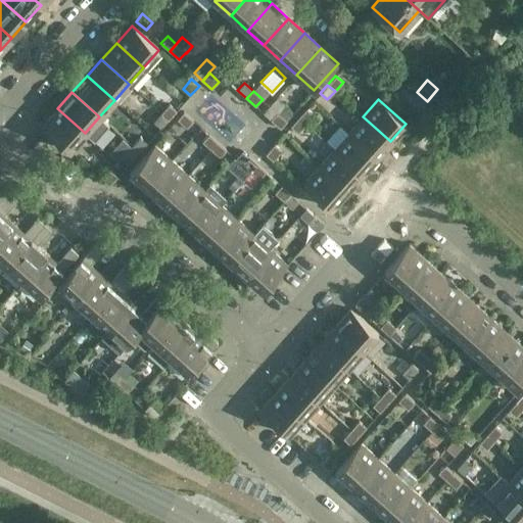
[(161,112),(169,120),(177,110),(169,103),(161,112)]
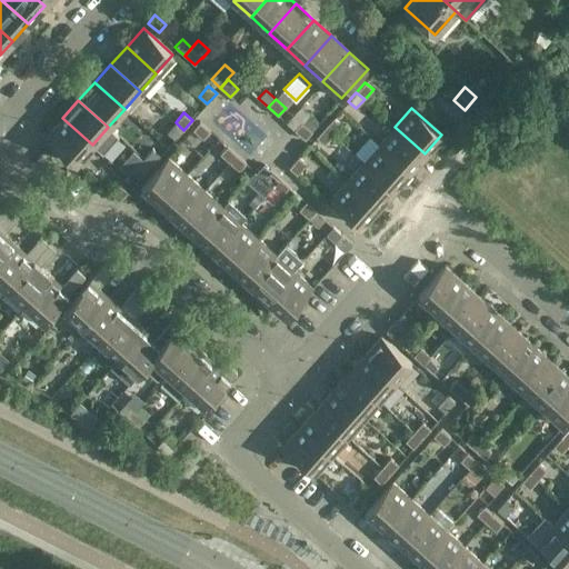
[(92,145),(62,118),(46,137),(76,163),(92,145)]
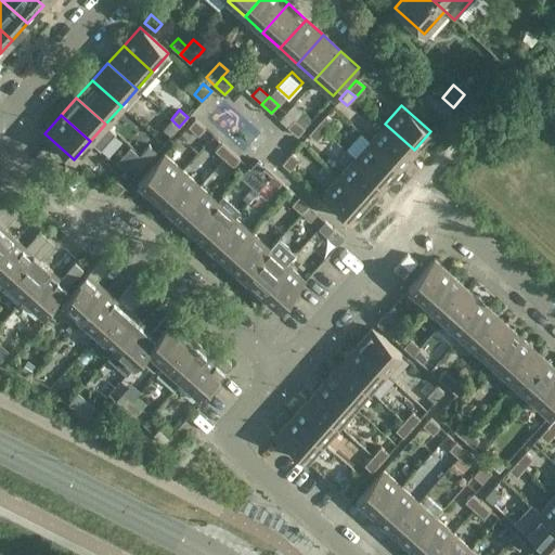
[(317,125),(324,132),(333,123),(325,115),(317,125)]
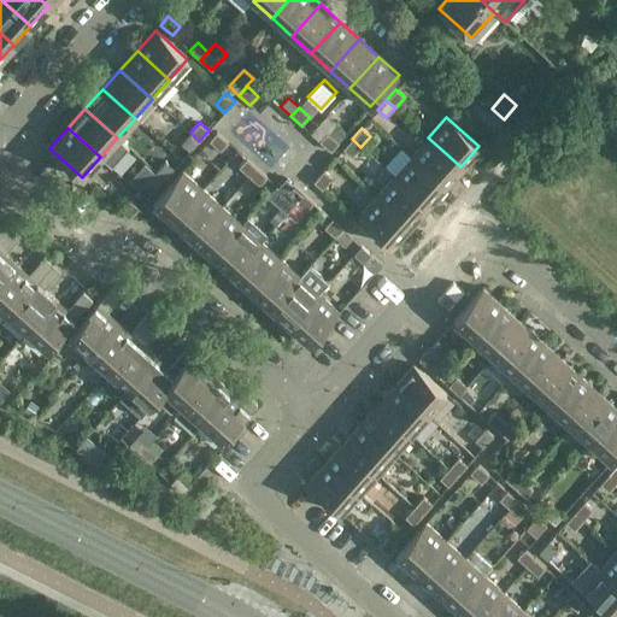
[(216,131),(209,140),(221,151),(228,142),(216,131)]
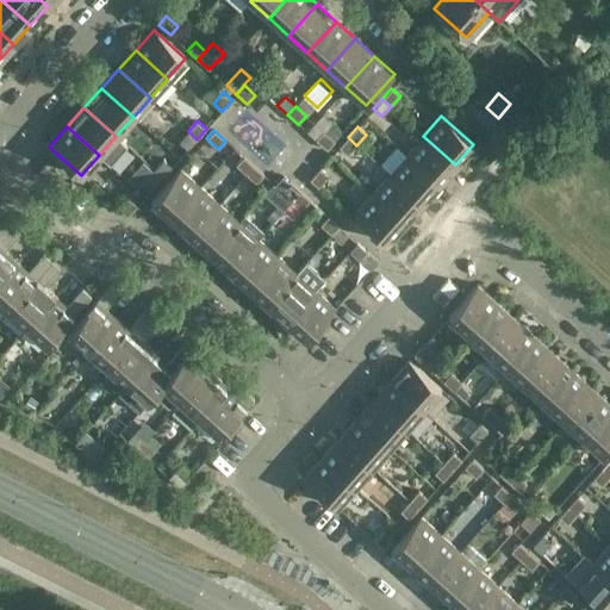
[(179,142),(188,150),(197,139),(188,131),(179,142)]
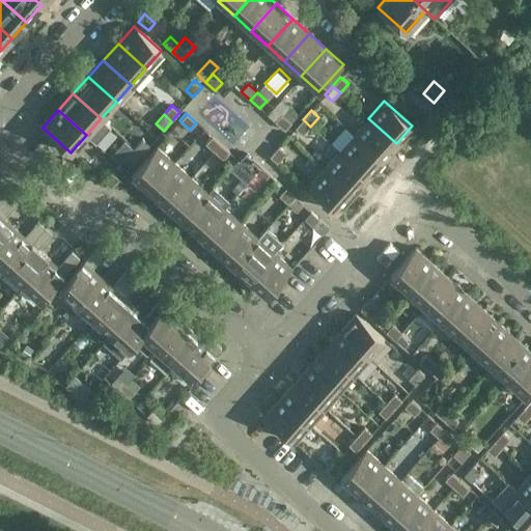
[(275,121),(284,131),(291,123),(281,114),(275,121)]
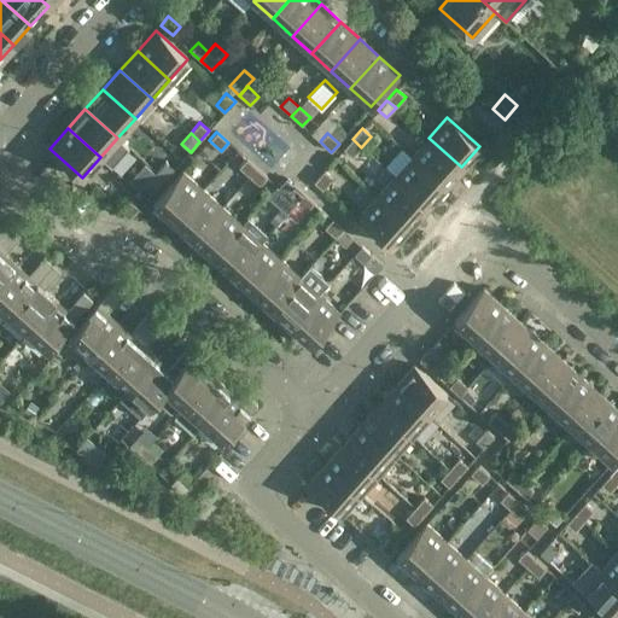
[(461,167),(429,138),(412,157),(444,186),(461,167)]
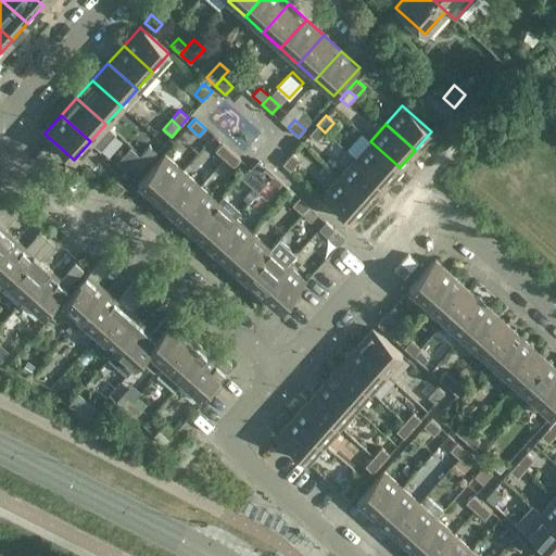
[(317,125),(308,135),(316,141),(325,133),(317,125)]
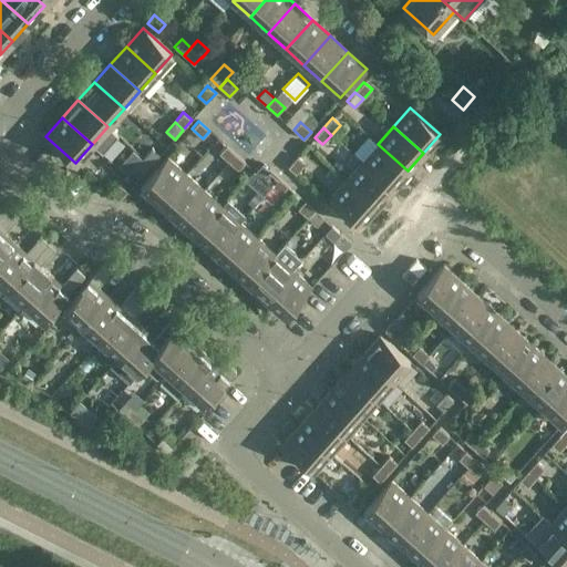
[(408,171),(378,144),(361,162),(391,188),(408,171)]
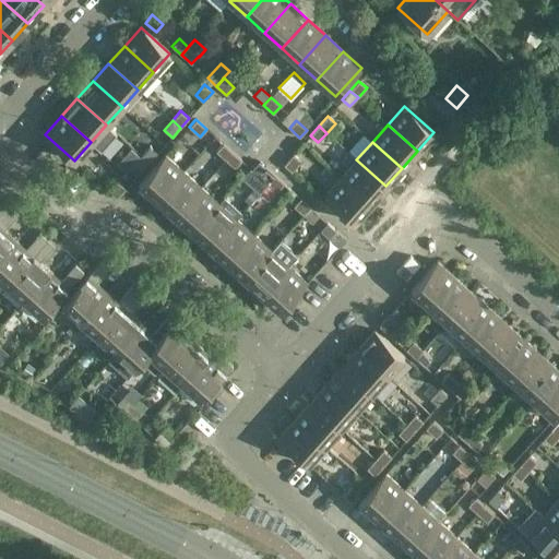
[(232,152),(223,143),(215,151),(225,159),(232,152)]
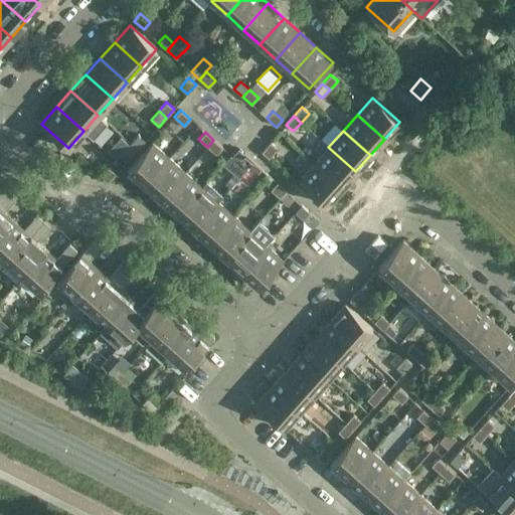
[(130,144),(137,150),(145,142),(137,135),(130,144)]
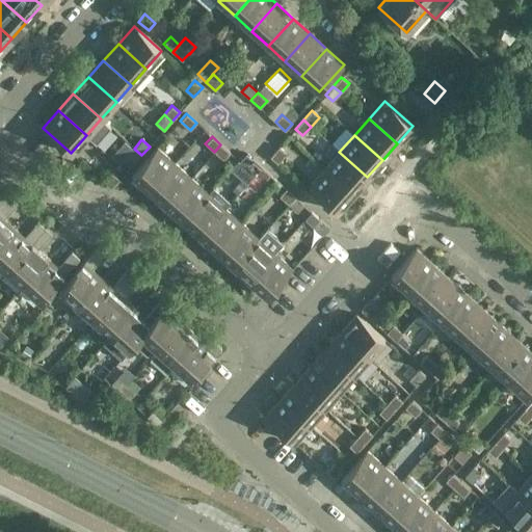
[(220,144),(214,152),(223,160),(230,153),(220,144)]
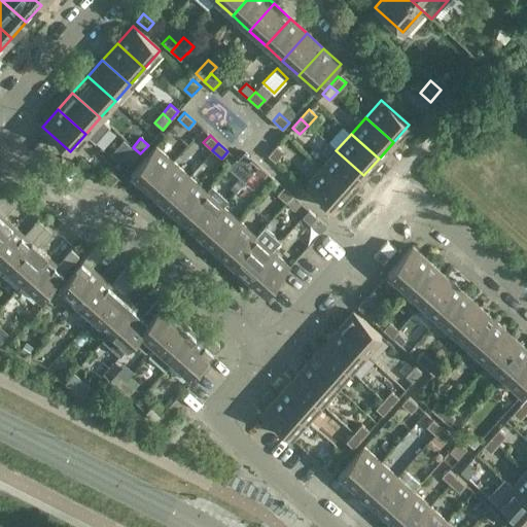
[(284,152),(276,145),(267,154),(275,162),(284,152)]
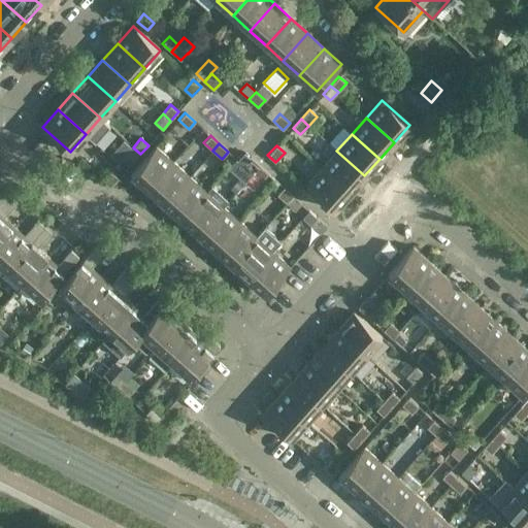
[(156,146),(130,173),(147,189),(172,162),(156,146)]
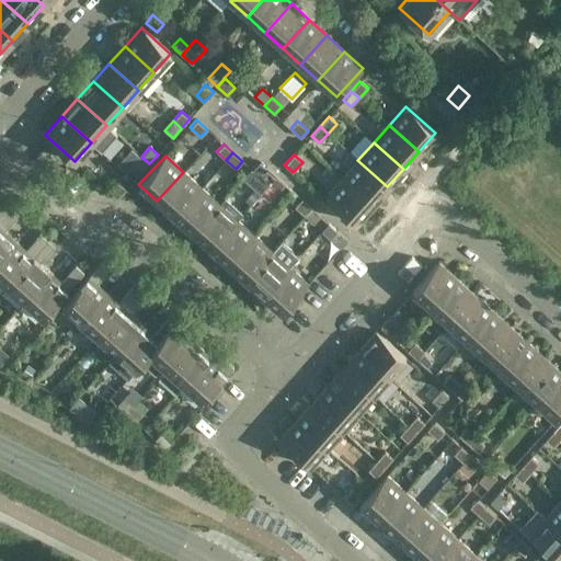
[(133,165),(140,173),(149,163),(141,157),(133,165)]
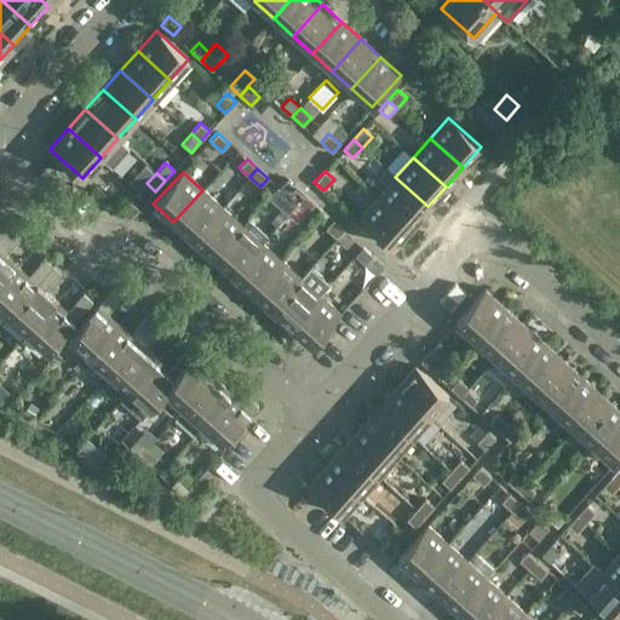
[(395,177),(378,196),(411,225),(428,206),(395,177)]
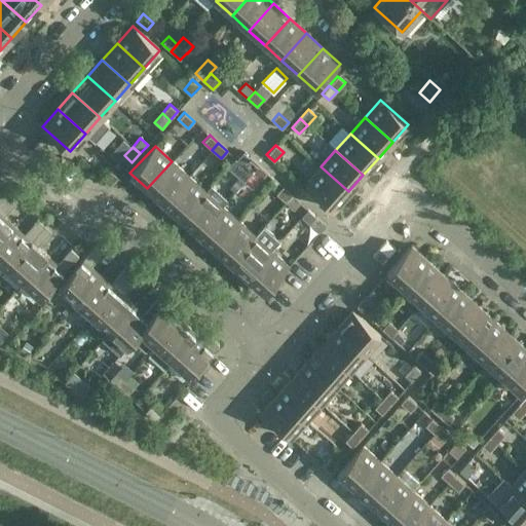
[(258,164),(250,156),(242,163),(252,172),(258,164)]
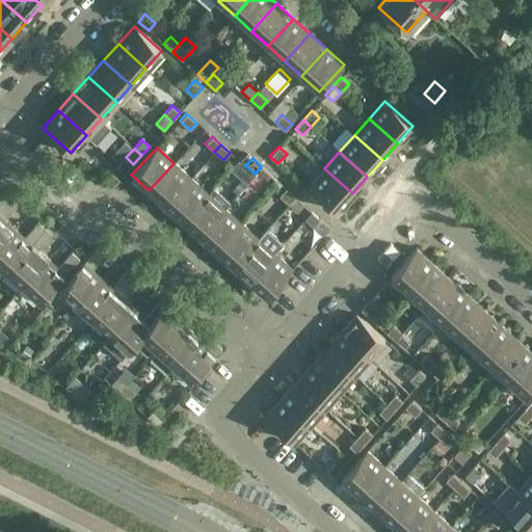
[(174,163),(149,190),(165,206),(190,178),(174,163)]
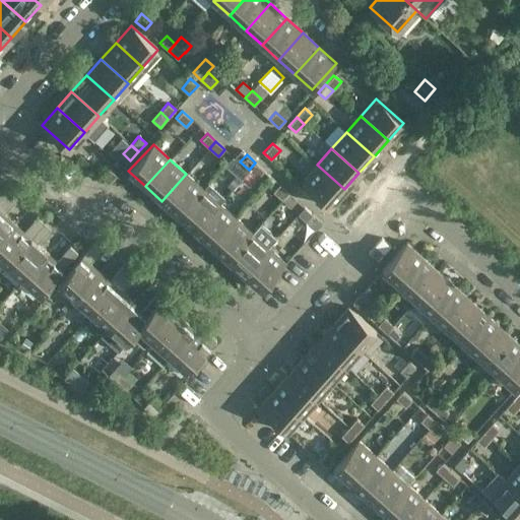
[(255,163),(249,170),(258,178),(264,171),(255,163)]
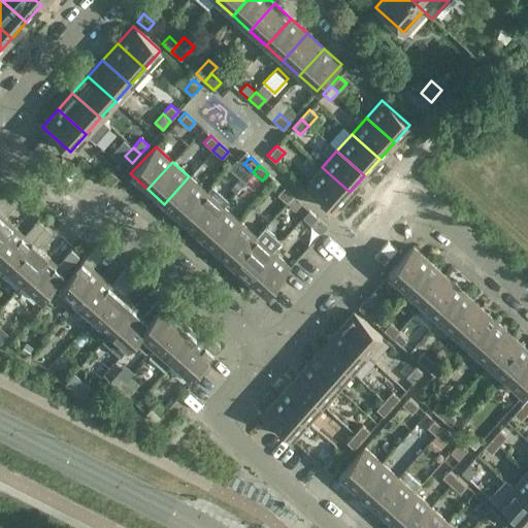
[(350,192),(322,167),(306,185),(334,209),(350,192)]
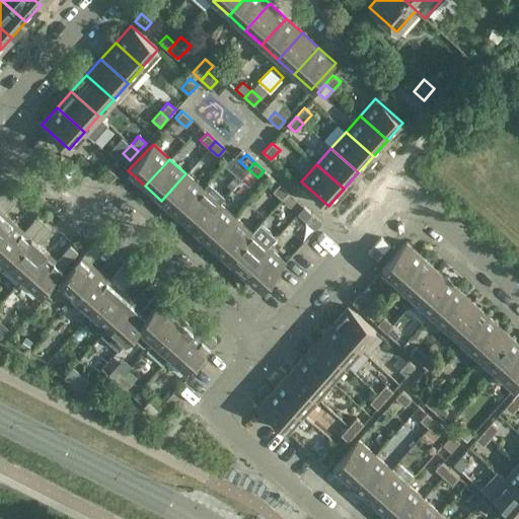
[(109,168),(101,178),(108,184),(117,175),(109,168)]
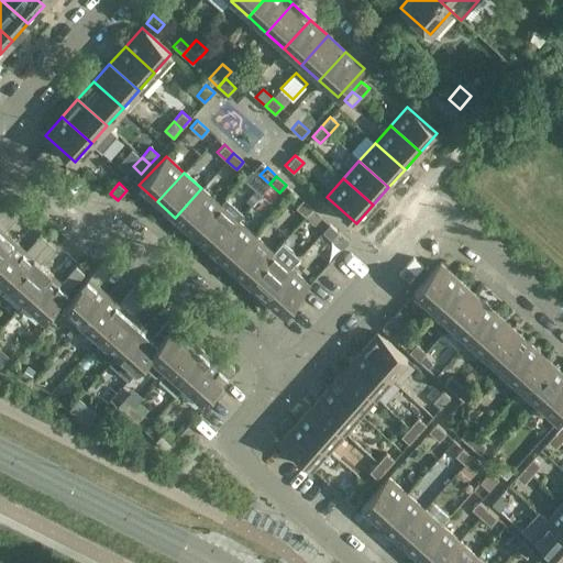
[(201,188),(175,218),(192,233),(220,203),(201,188)]
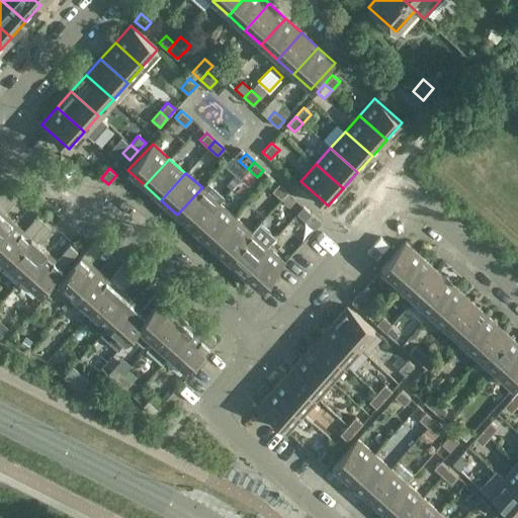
[(287,191),(278,183),(272,190),(280,198),(287,191)]
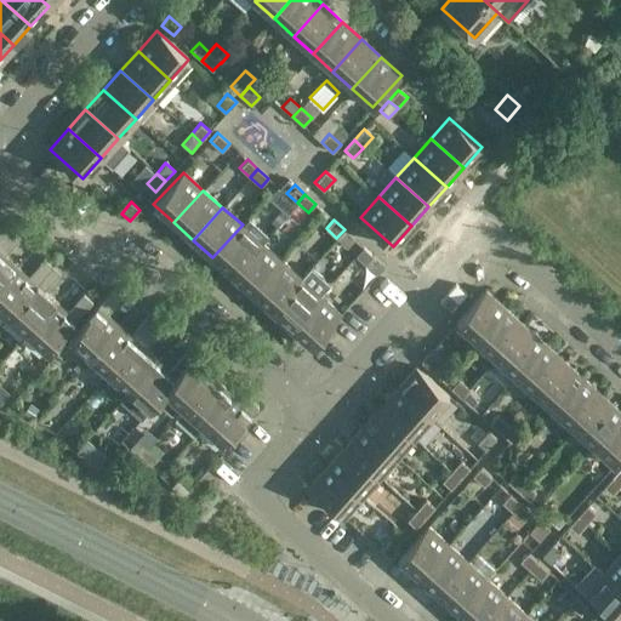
[(0,244),(13,231),(5,223),(0,228),(0,244)]
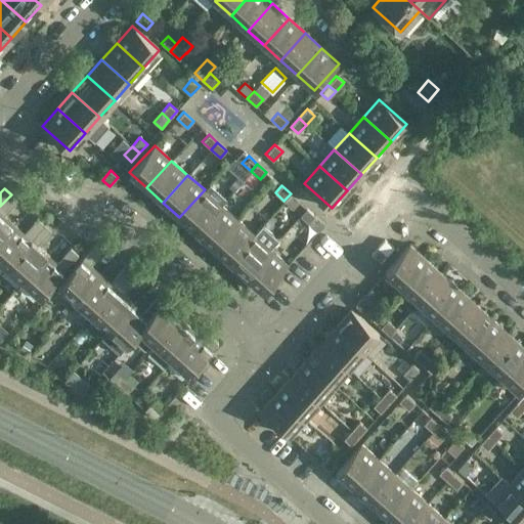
[(205,189),(179,217),(197,232),(221,205),(205,189)]
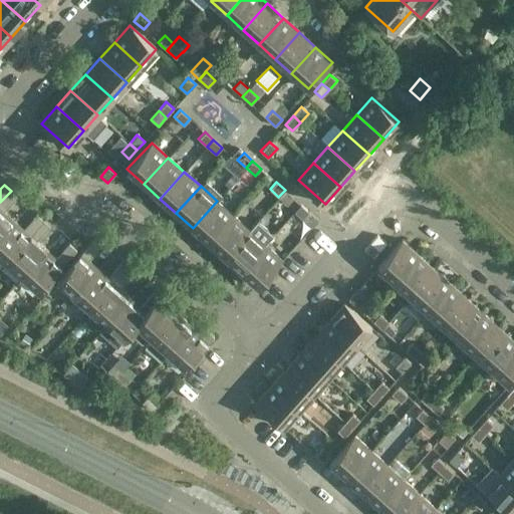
[(285,190),(278,197),(287,205),(294,198),(285,190)]
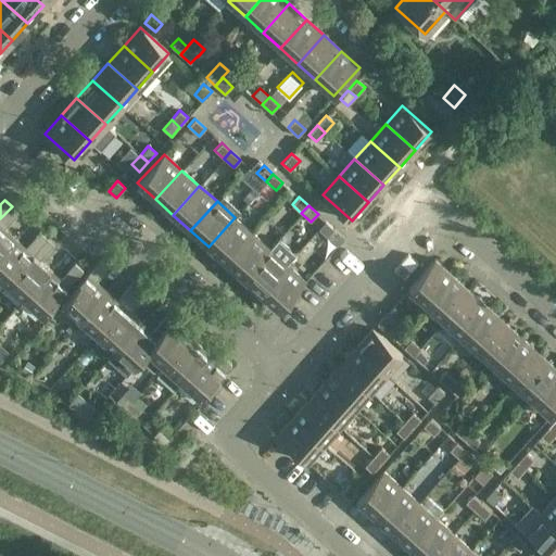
[(12,206),(0,218),(0,254),(14,238),(4,228),(19,213),(12,206)]
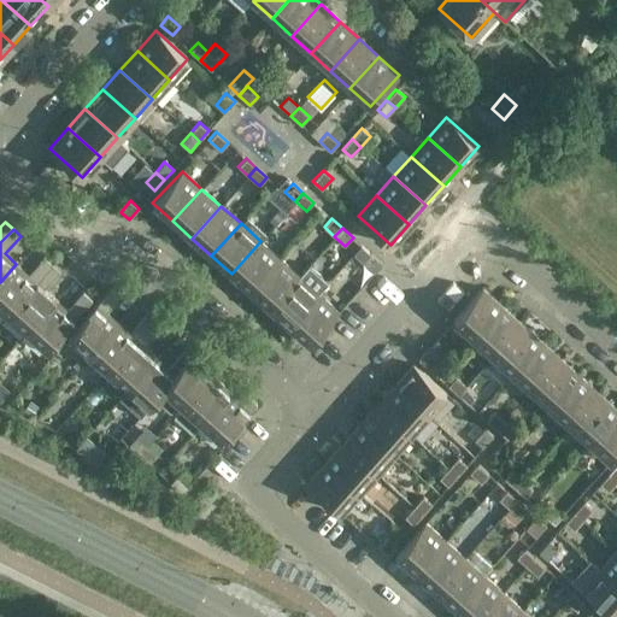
[(260,241),(231,274),(251,291),(280,258),(260,241)]
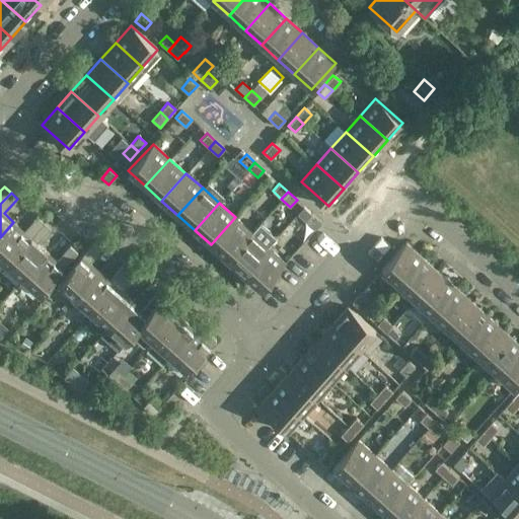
[(305,220),(314,229),(321,222),(311,213),(305,220)]
